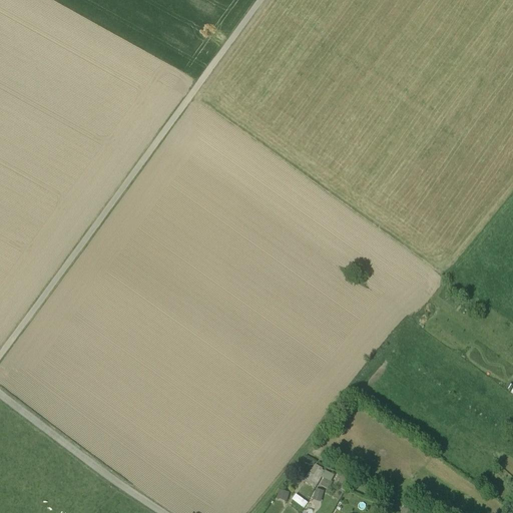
[(508,457),(501,467),(504,469),(511,460),(508,457)]
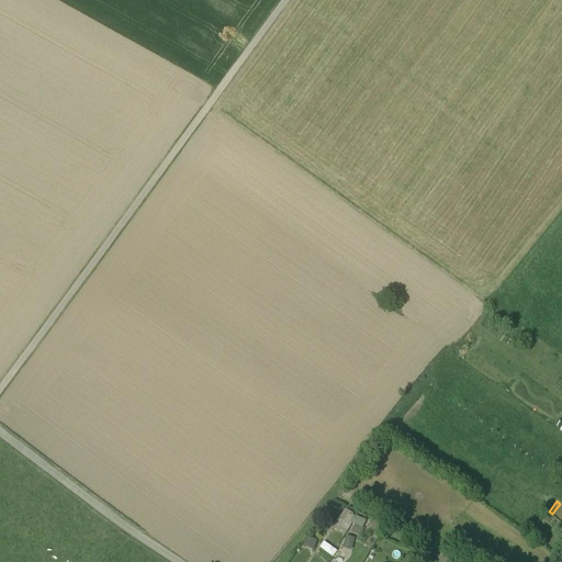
[(347,506),(334,525),(347,532),(349,528),(356,514),(358,512),(347,506)]
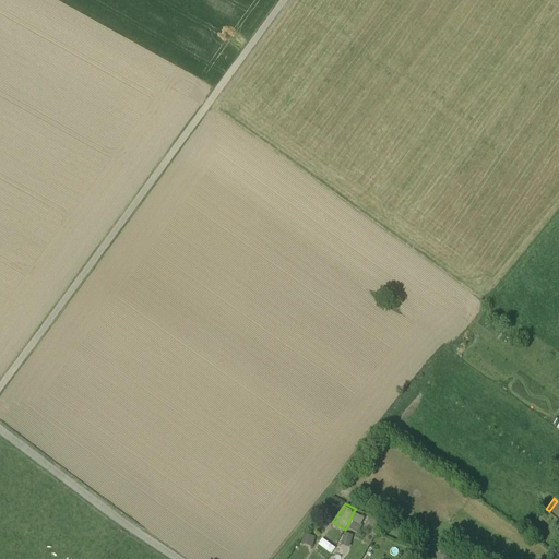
[(365,516),(354,511),(347,525),(358,531),(365,516)]
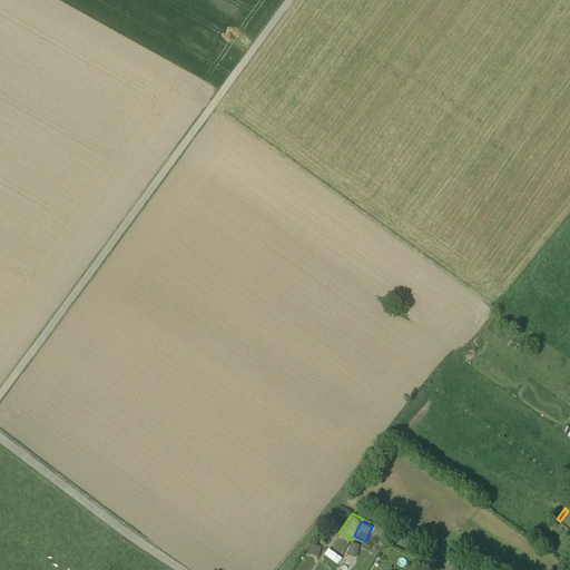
[(321,544),(312,542),(310,552),(318,554),(321,544)]
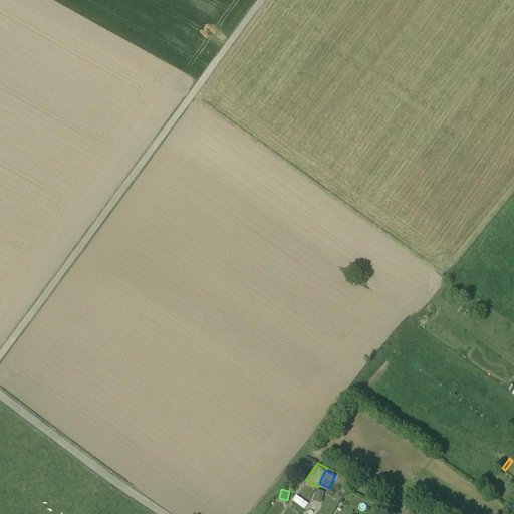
[(322,489),(315,489),(314,501),(322,501),(322,489)]
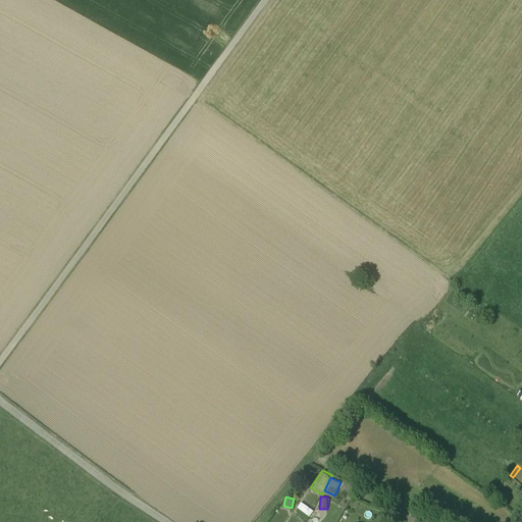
[(313,511),(302,501),(297,507),(308,517),(313,511)]
